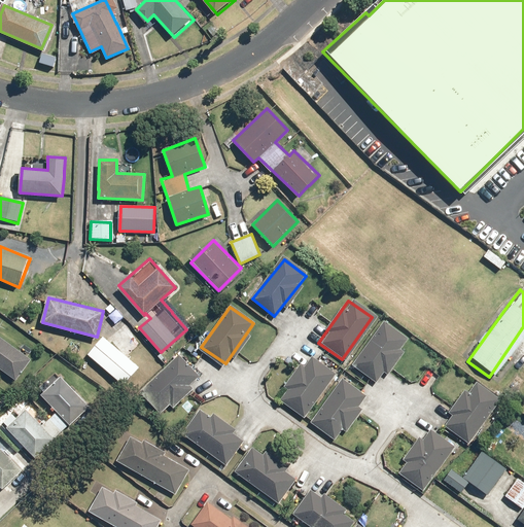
[(348,365),(373,382),(402,340),(378,323),(348,365)]
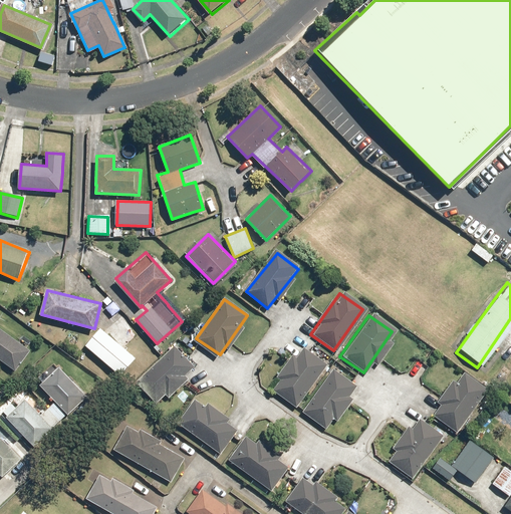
[(118,316),(103,329),(119,347),(135,334),(118,316)]
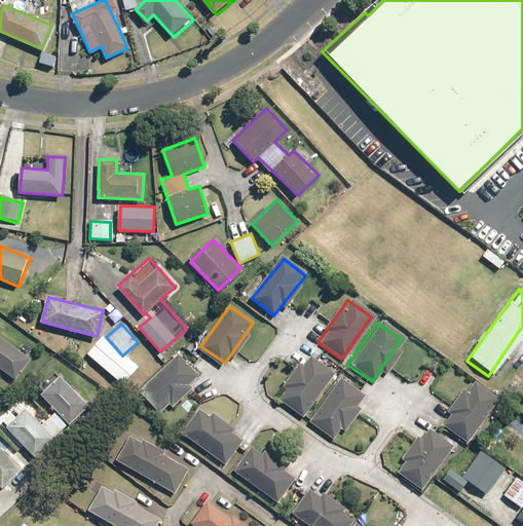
[(0,363),(19,376),(31,358),(0,336),(0,363)]
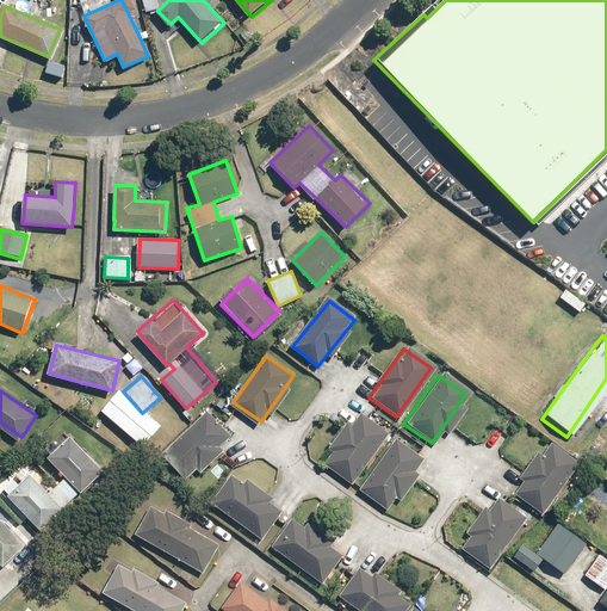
[(205,413),(167,449),(193,476),(231,440),(205,413)]
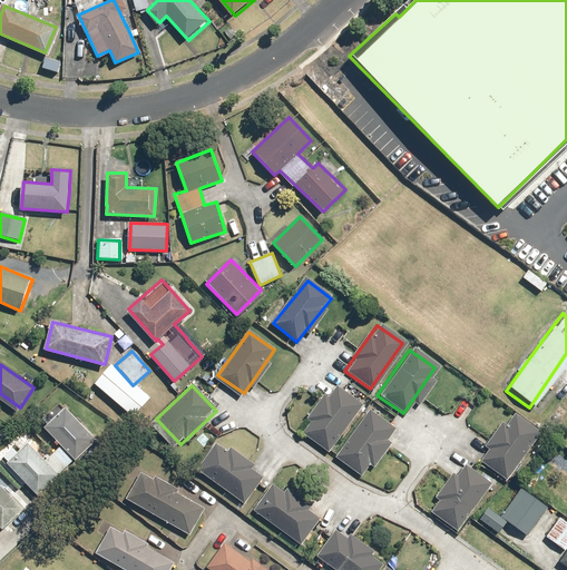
[(299,434),(324,452),(355,408),(330,390),(299,434)]
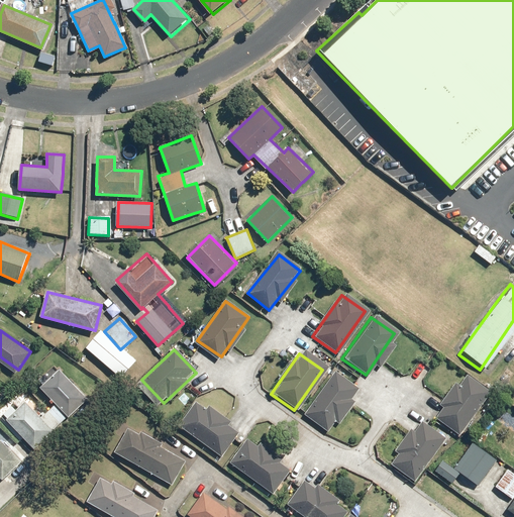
[(40,387),(57,404),(40,418),(26,403),(8,419),(28,440),(33,446),(87,398),(76,386),(76,387),(60,370),(40,387)]
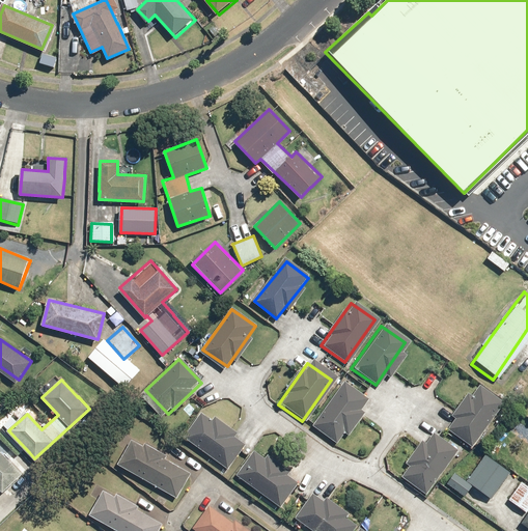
[(445,428),(469,445),(498,402),(474,386),(445,428)]
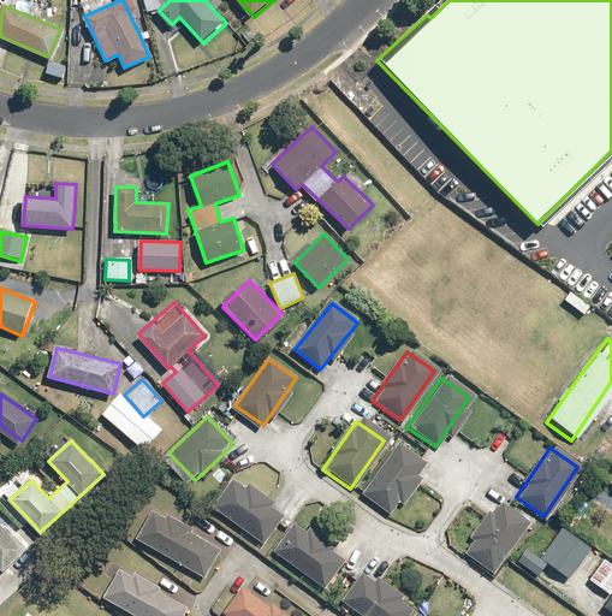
[(356,498),(385,517),(419,468),(391,449),(356,498)]
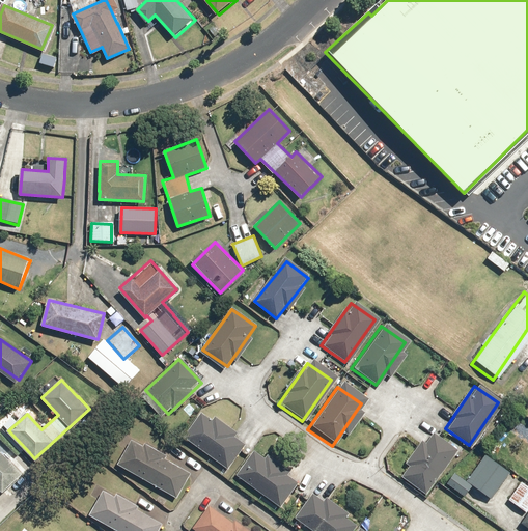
[(199,414),(181,438),(222,470),(241,446),(199,414)]
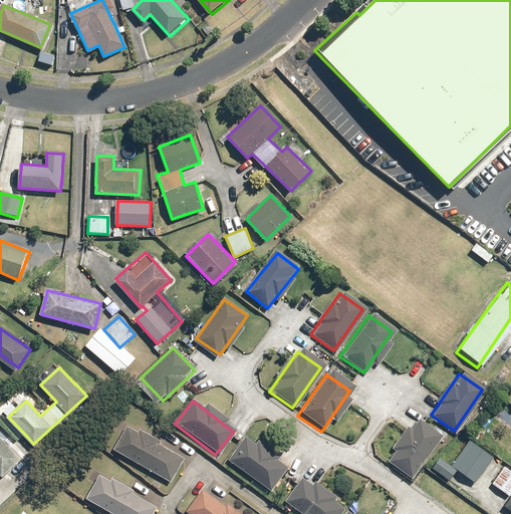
[(384,464),(407,480),(435,439),(412,423),(384,464)]
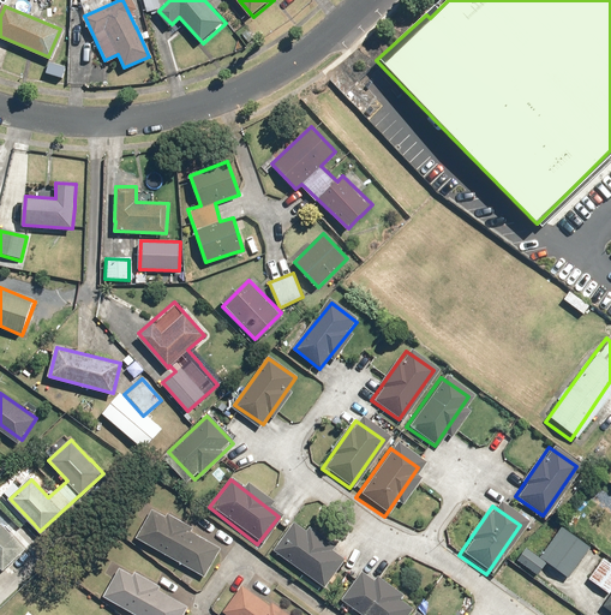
[(154,507),(136,538),(202,577),(220,545),(154,507)]
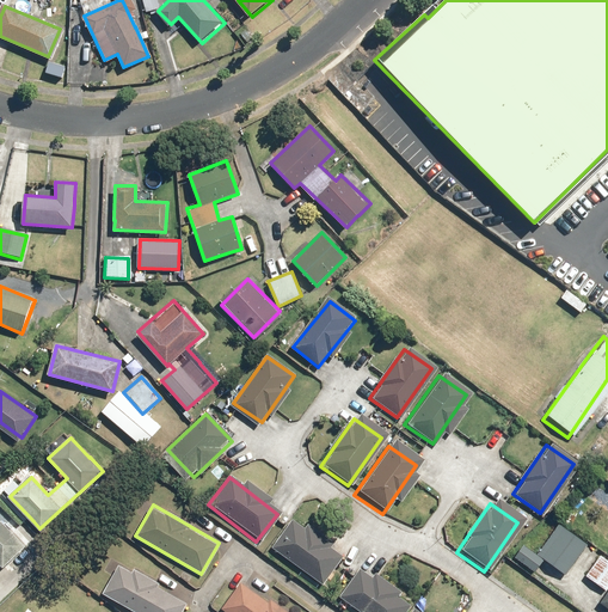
[(0,565),(1,568),(24,545),(0,519),(0,565)]
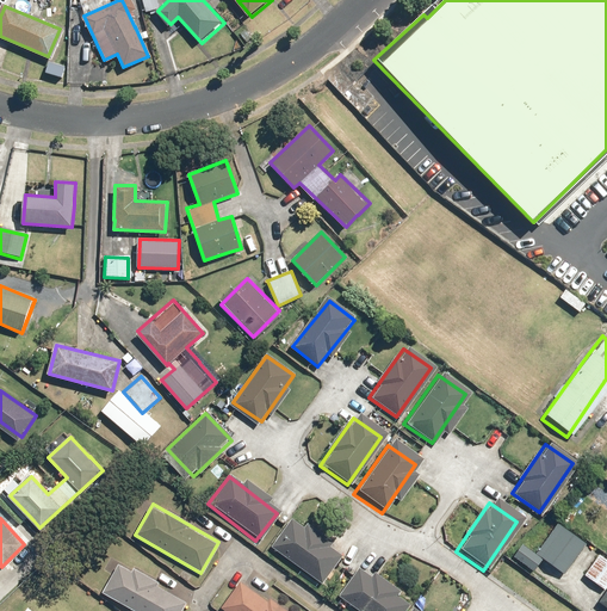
[(283,518),(264,547),(315,582),(335,555),(283,518)]
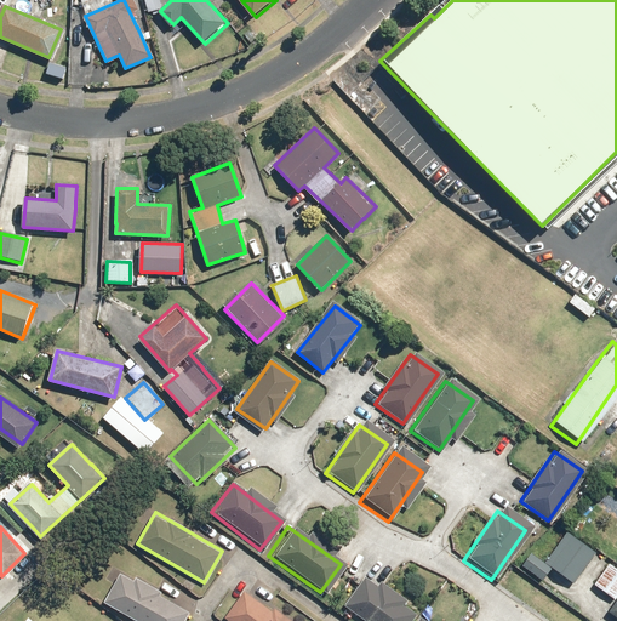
[(564,534),(542,564),(569,584),(592,552),(564,534)]
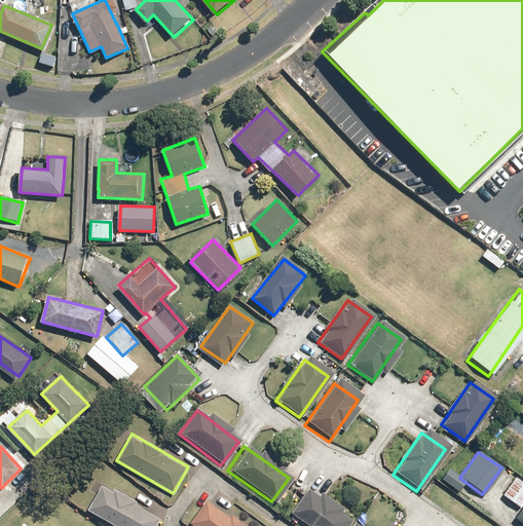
[(460,485),(443,473),(437,482),(454,493),(460,485)]
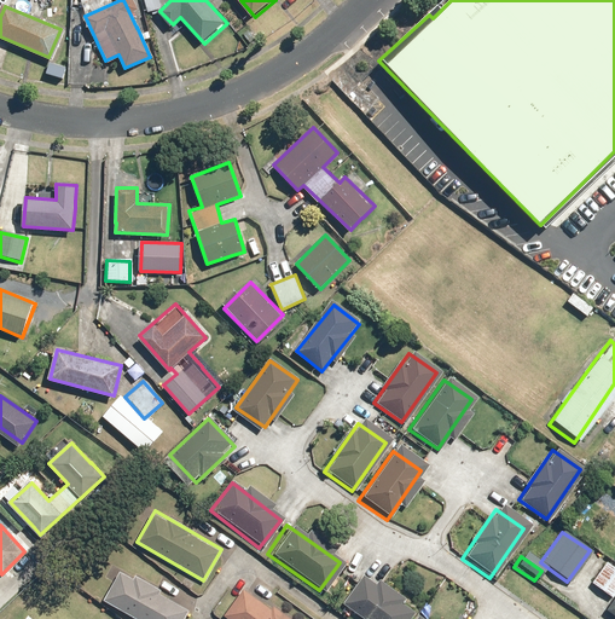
[(122,566),(106,597),(148,618),(180,618),(191,601),(122,566)]
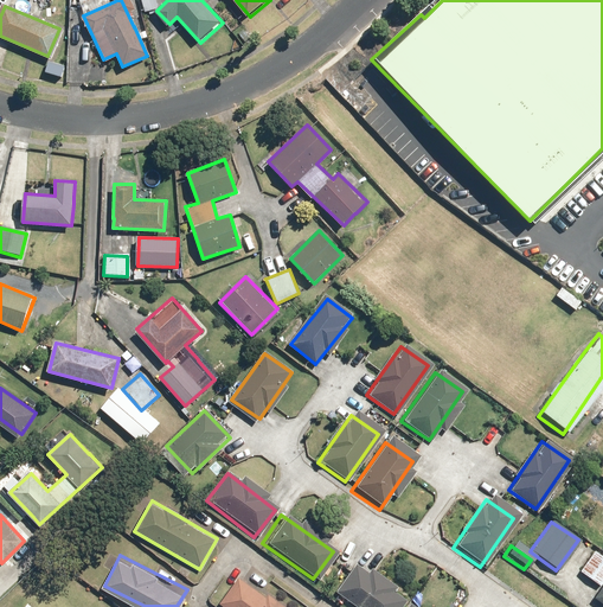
[(602,566),(588,555),(576,573),(596,587),(602,575),(602,566)]
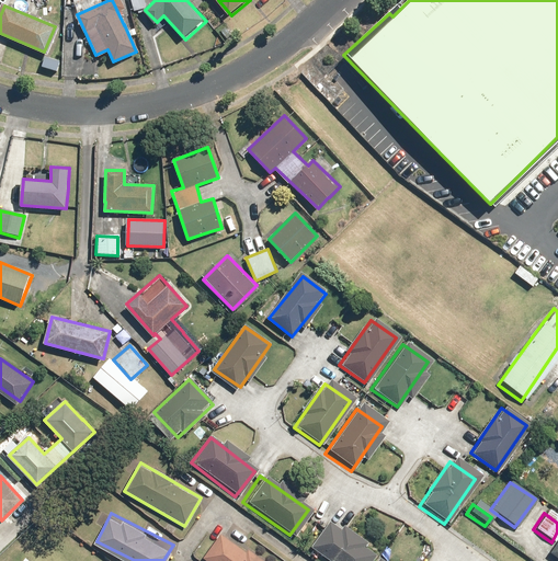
[(328,518),(307,549),(325,560),(367,560),(375,551),(328,518)]
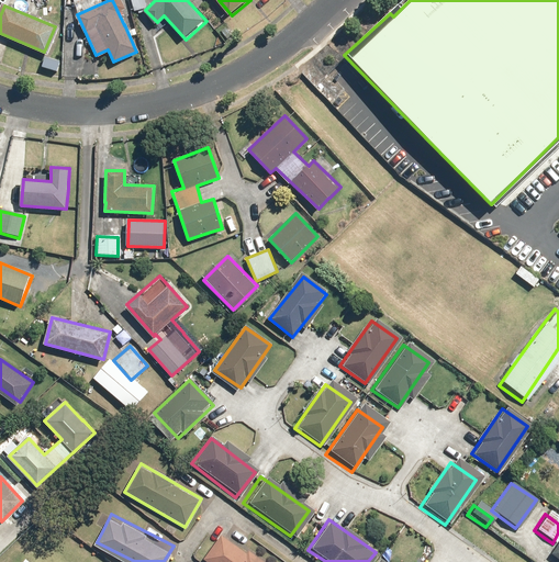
[(200,561),(255,561),(217,537),(200,561)]
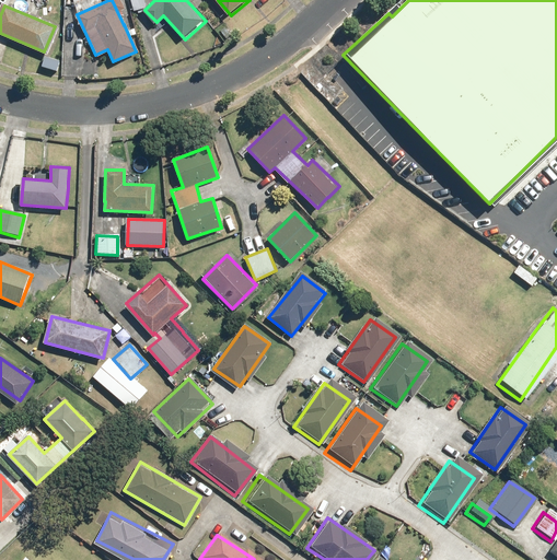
[(556,559),(556,536),(545,553),(554,559),(556,559)]
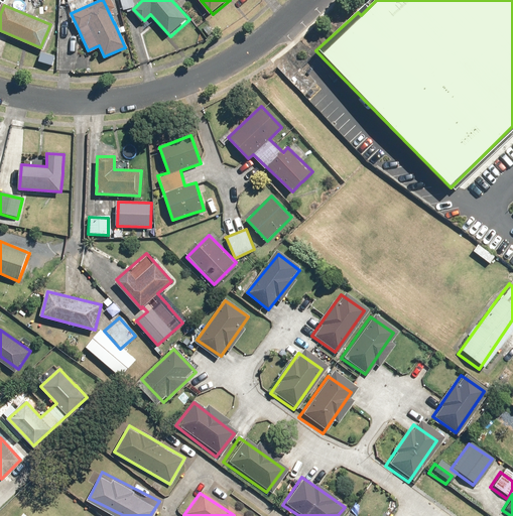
[(35,515),(24,507),(17,515),(35,515)]
